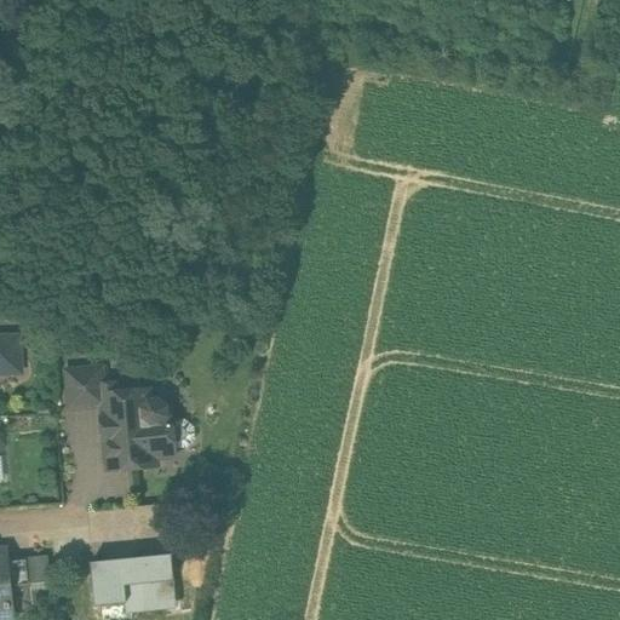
[(0,372),(18,372),(17,338),(0,338),(0,372)]
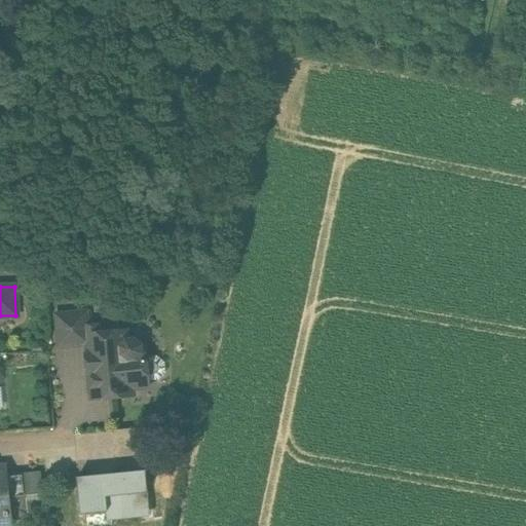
[(88,310),(57,313),(60,346),(88,343),(87,334),(102,332),(101,324),(89,325),(88,310)]
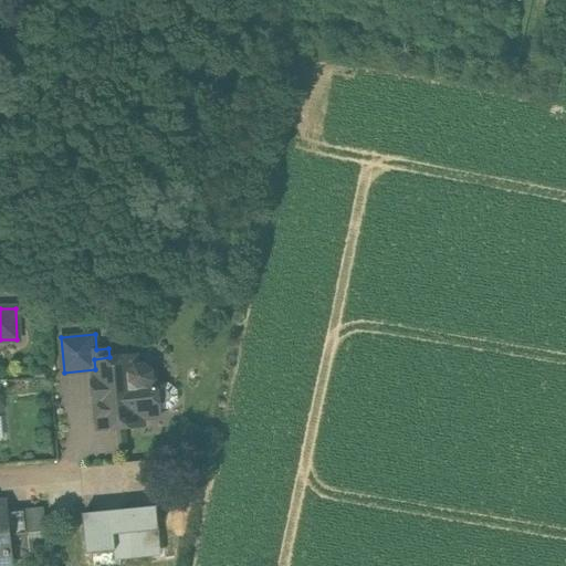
[(109,357),(94,359),(95,369),(96,381),(100,384),(101,397),(98,400),(101,423),(106,429),(143,426),(142,417),(146,412),(159,411),(159,413),(161,413),(161,409),(173,408),(179,399),(178,389),(170,383),(159,384),(158,378),(154,379),(154,370),(146,364),(137,365),(136,355),(109,357)]
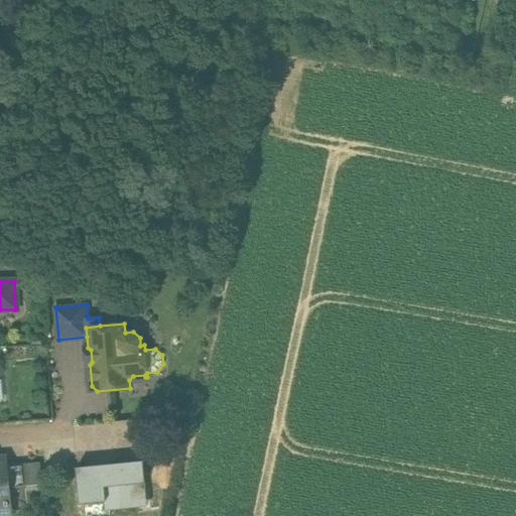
[(5,459),(0,459),(0,513),(11,513),(9,490),(6,466),(5,459)]
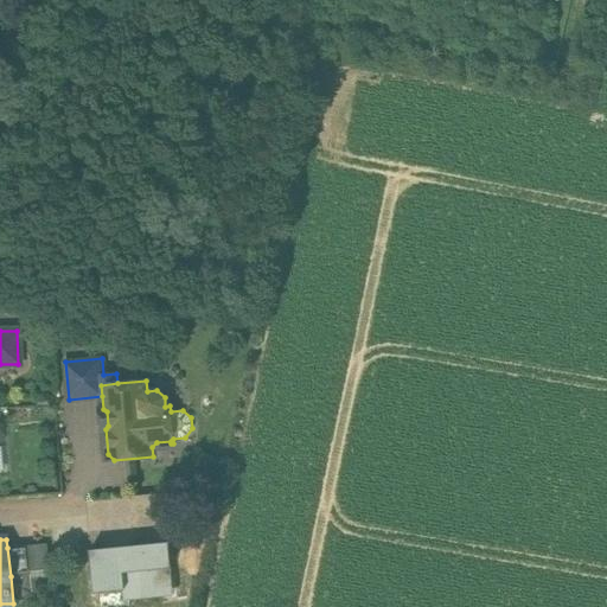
[(170,542),(91,550),(95,592),(112,590),(110,580),(123,579),(126,600),(165,595),(163,568),(172,567),(170,542)]
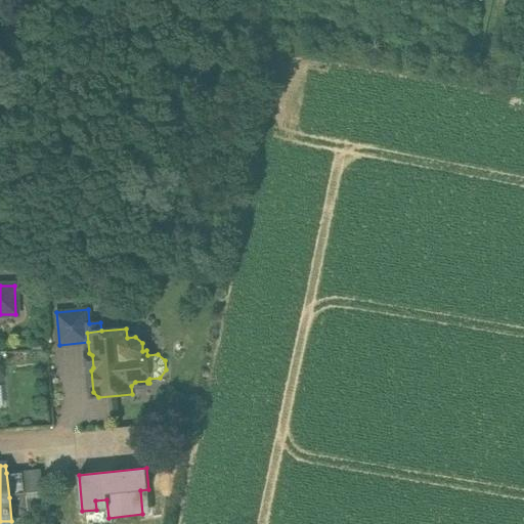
[(25,471),(28,495),(30,520),(46,518),(41,469),(25,471)]
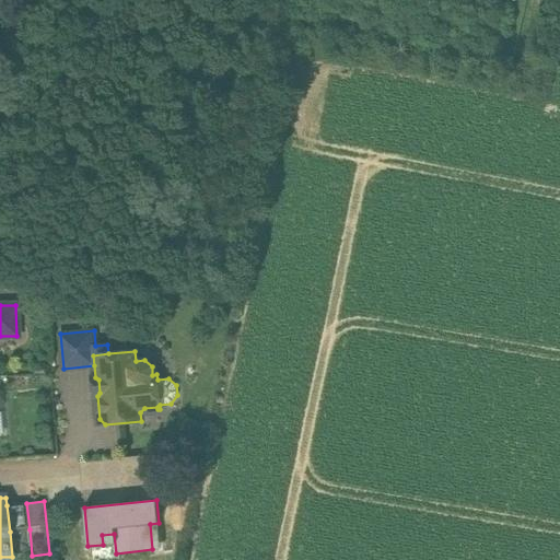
[(7,505),(10,532),(30,529),(26,503),(7,505)]
